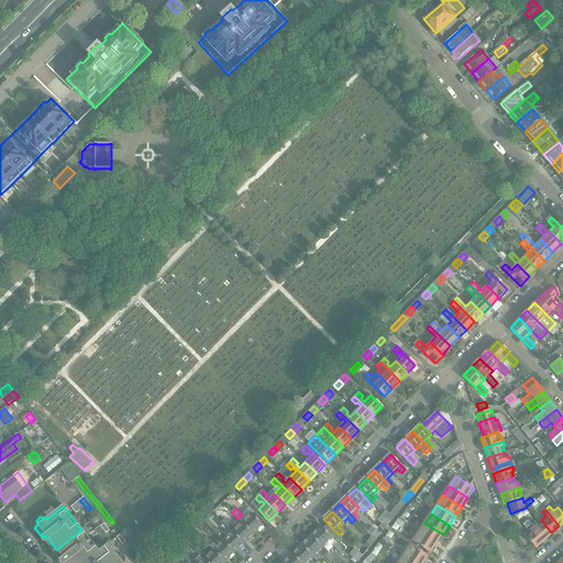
[(242,515),(238,519),(243,525),(254,536),(263,527),(252,516),(247,520),(242,515)]
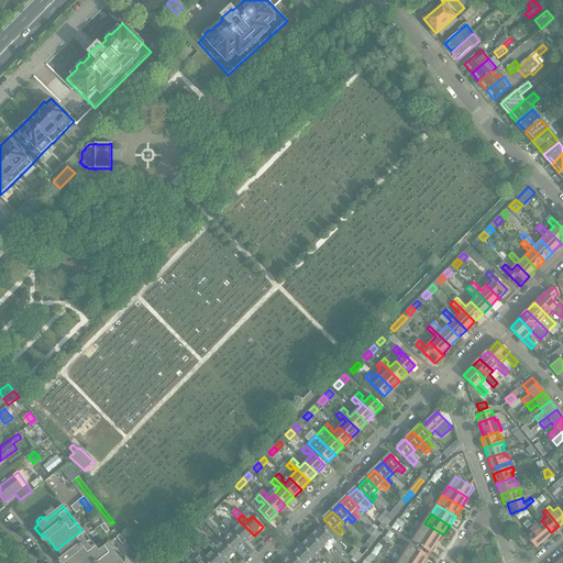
[(389,520),(386,518),(383,515),(378,520),(385,526),(389,520)]
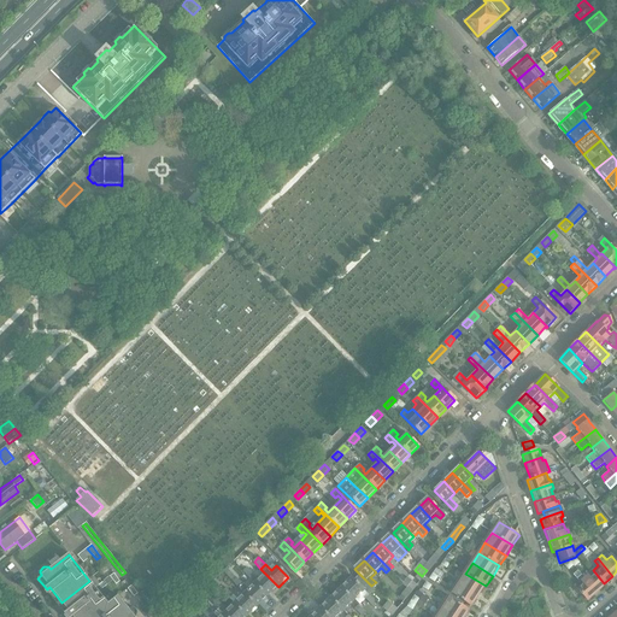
[(254,575),(247,568),(242,571),(250,579),(254,575)]
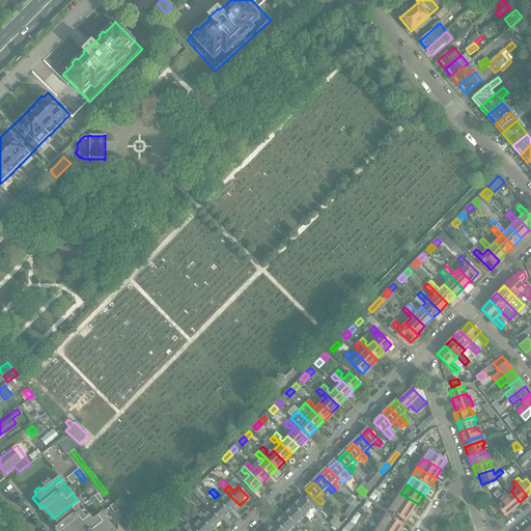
[(510,491),(506,495),(502,491),(499,493),(511,508),(520,502),(510,491)]
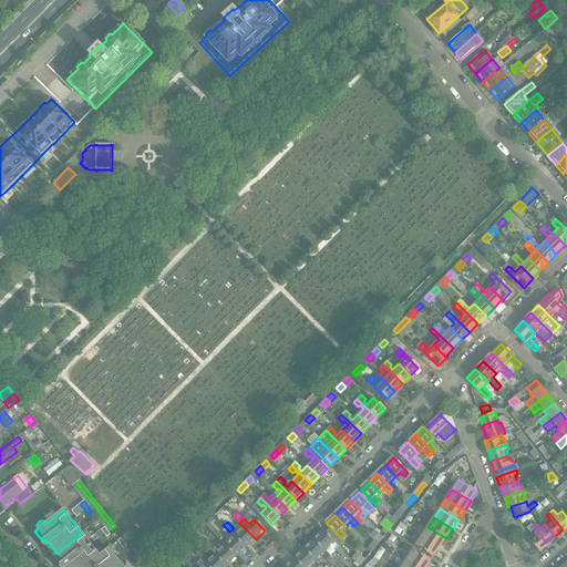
[(538,550),(546,543),(533,526),(529,529),(534,534),(528,538),(538,550)]
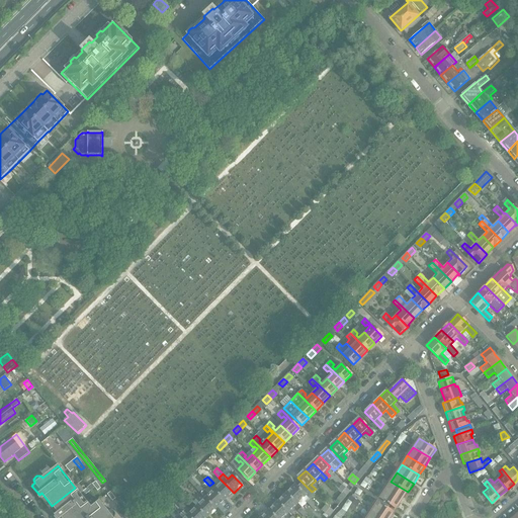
[(97,491),(100,489),(95,482),(92,485),(97,491)]
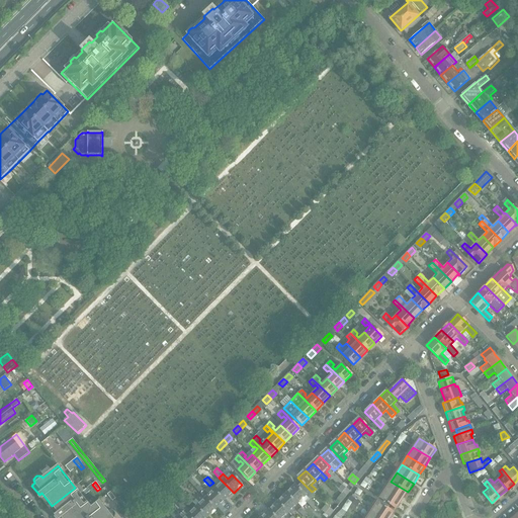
[(403,501),(408,492),(391,482),(385,490),(403,501)]
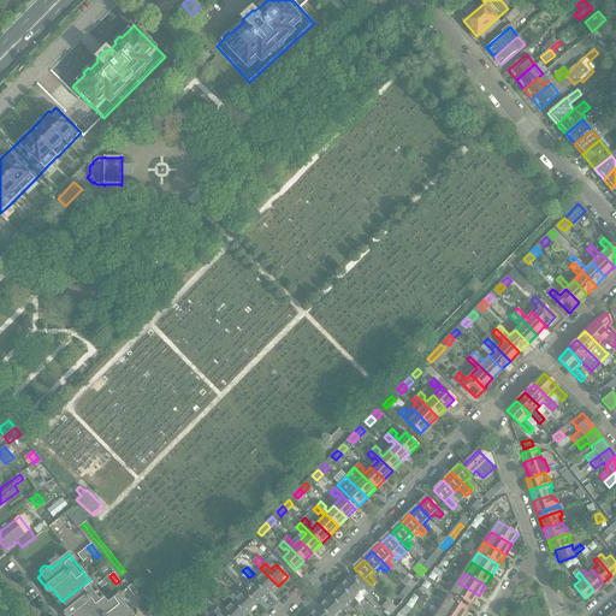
[(266,574),(260,579),(254,574),(249,578),(267,596),(278,586),(266,574)]
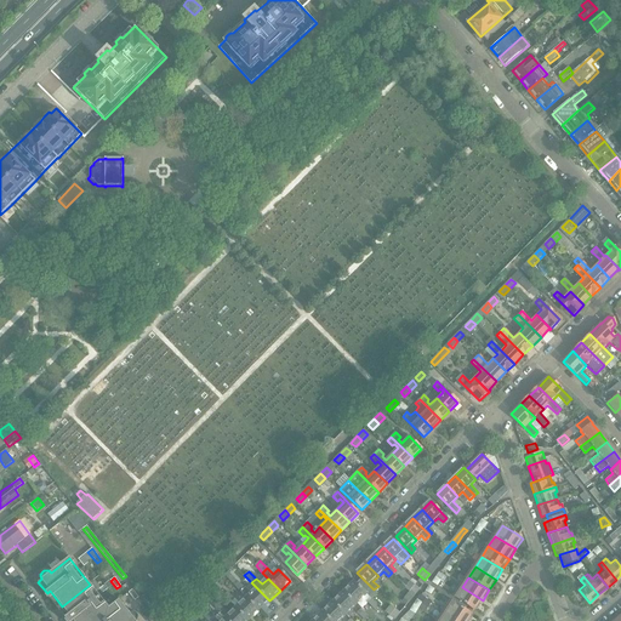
[(377,593),(374,590),(363,579),(357,584),(368,594),(371,599),(372,599),(377,593)]
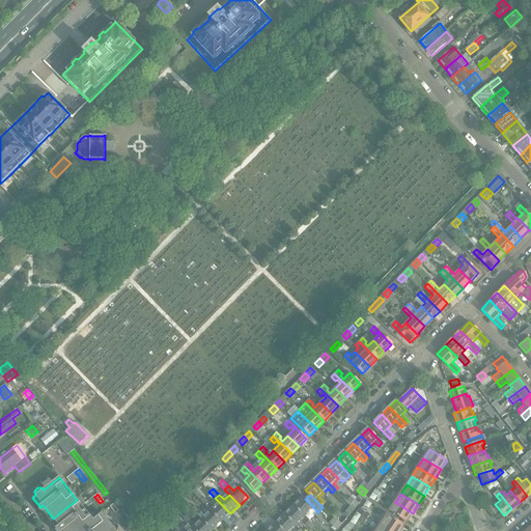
[(206,507),(210,503),(203,497),(200,501),(206,507)]
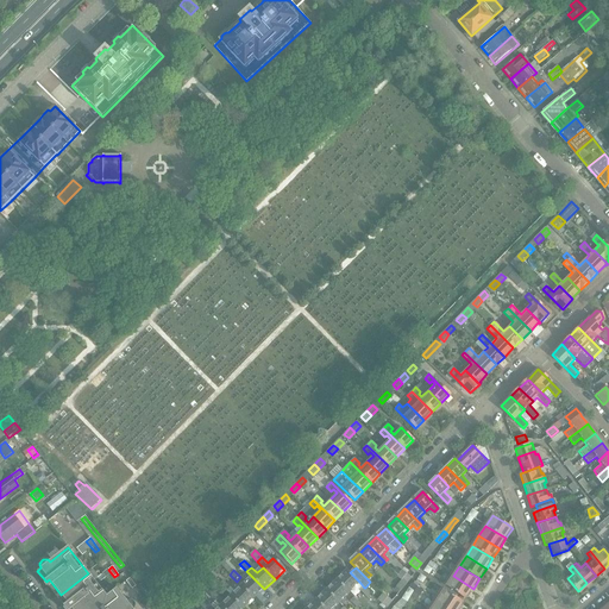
[(360,583),(350,572),(349,570),(338,581),(350,592),(353,596),(359,589),(362,590),(364,588),(360,583)]
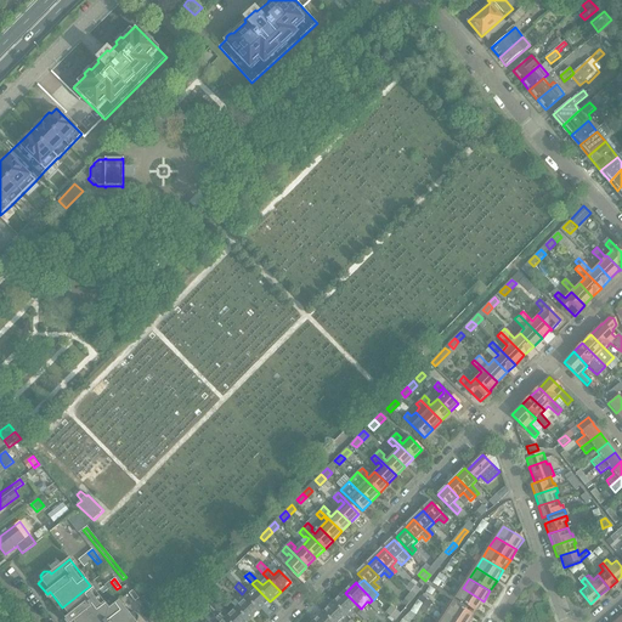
[(422,589),(412,582),(406,589),(408,592),(410,593),(416,598),(422,589)]
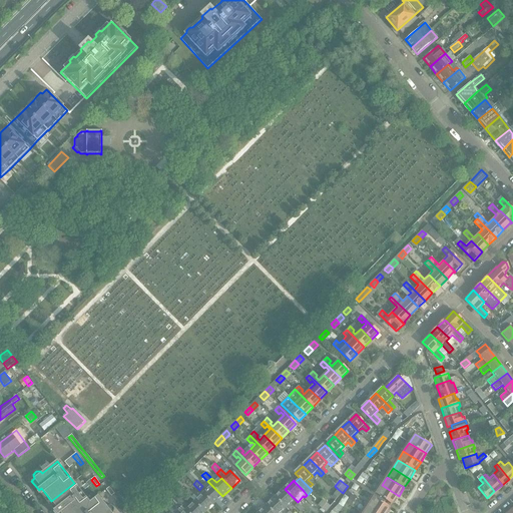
[(60,512),(75,512),(90,502),(74,483),(51,501),(60,512)]
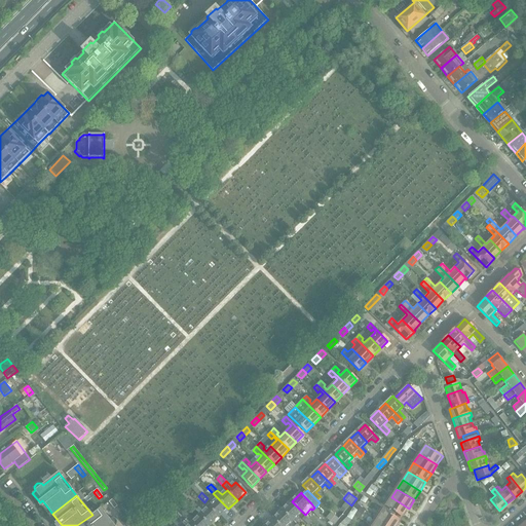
[(403,517),(409,509),(391,497),(385,506),(403,517)]
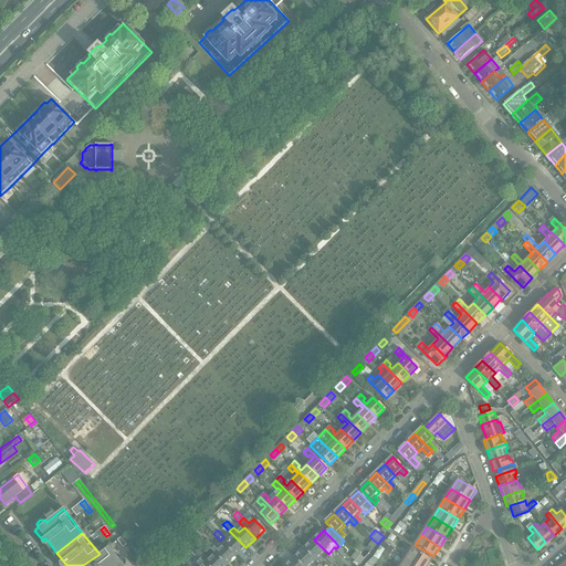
[(245,547),(234,536),(229,542),(223,536),(220,541),(226,545),(237,556),(245,547)]
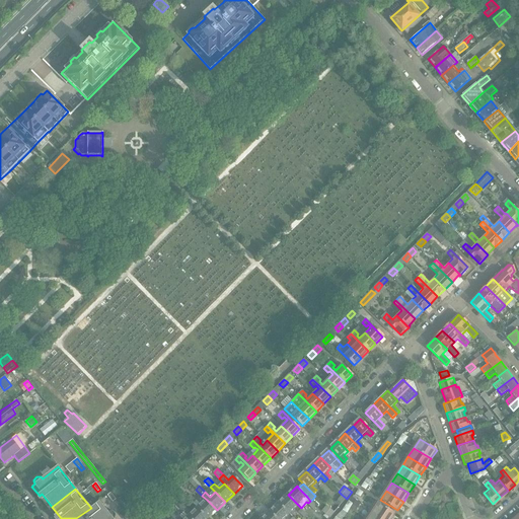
[(113,502),(116,500),(110,493),(107,496),(113,502)]
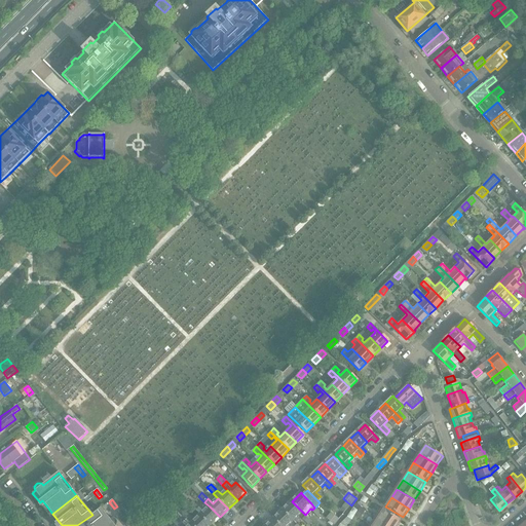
[(189,504),(195,511),(199,506),(193,500),(189,504)]
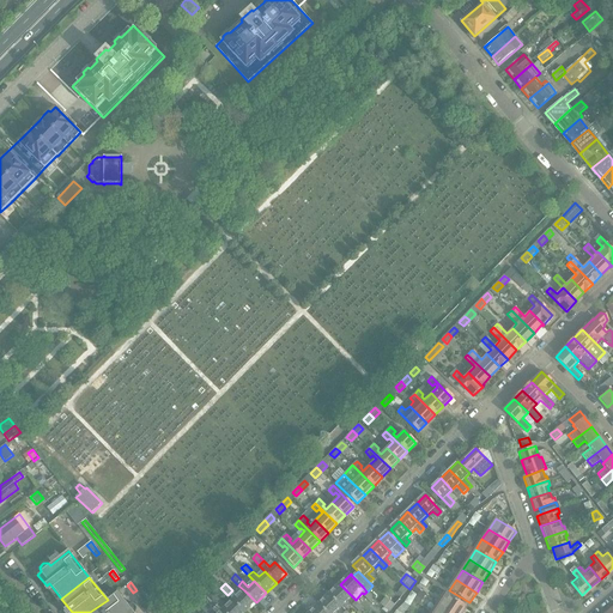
[(410,589),(404,584),(402,583),(394,592),(401,598),(410,589)]
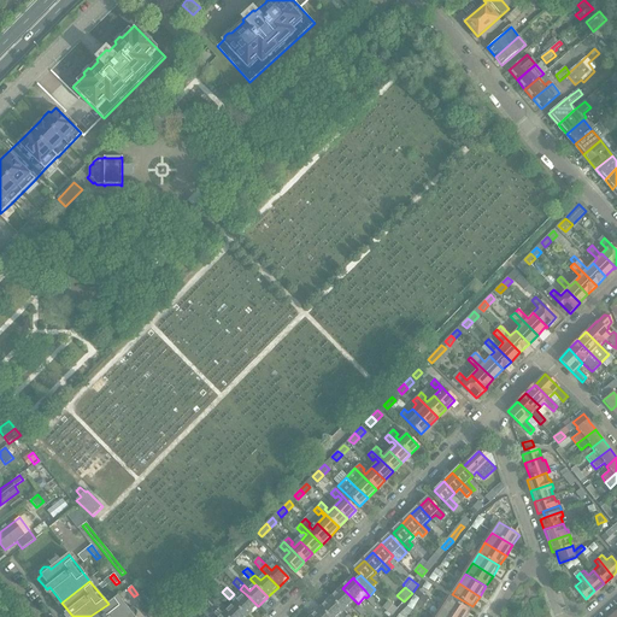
[(345,611),(354,600),(342,588),(331,598),(345,611)]
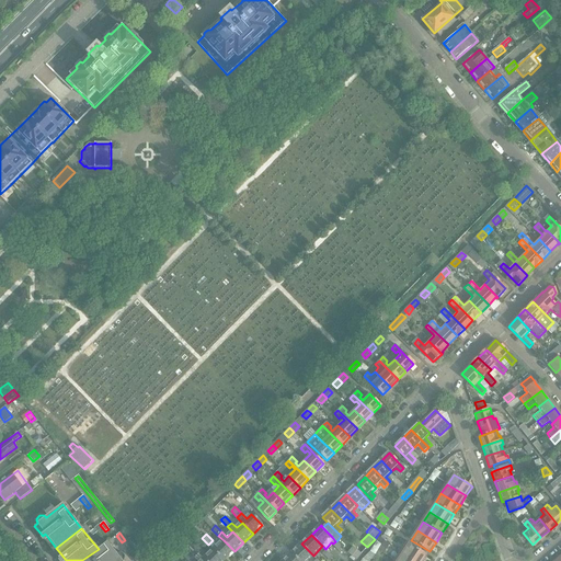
[(385,553),(390,545),(380,538),(377,542),(377,541),(374,547),(379,550),(385,553)]
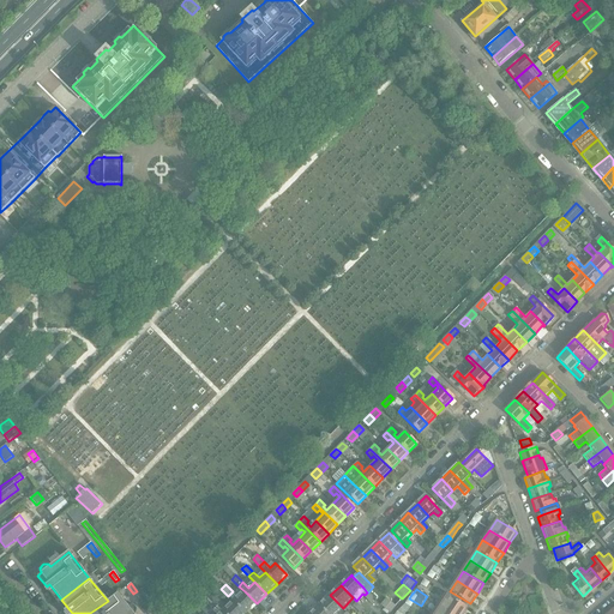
[(245,591),(239,597),(233,591),(228,596),(234,602),(246,613),(257,603),(245,591)]
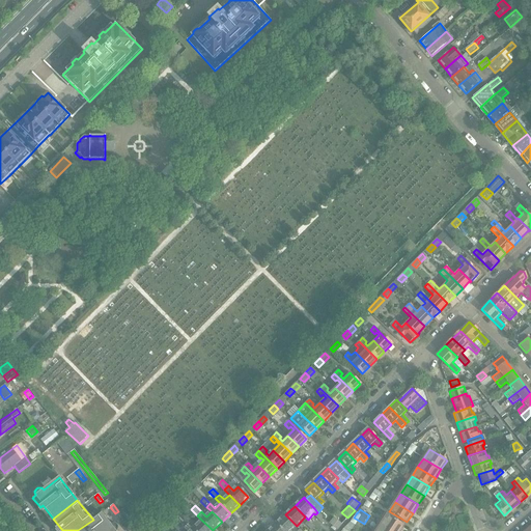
[(325,519),(318,512),(317,512),(315,514),(314,515),(320,522),(325,519)]
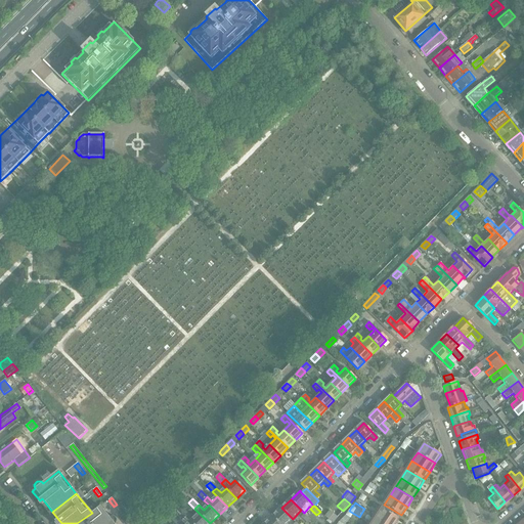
[(111,517),(110,517),(100,507),(92,513),(77,523),(116,523),(117,523),(117,522),(117,521),(117,520),(117,519),(116,518),(115,517),(114,517),(113,516),(112,516),(111,517)]
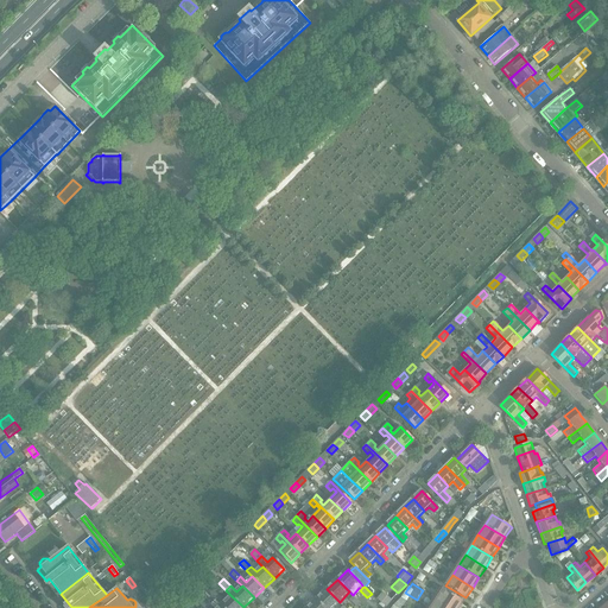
[(209,593),(216,600),(220,596),(213,589),(209,593)]
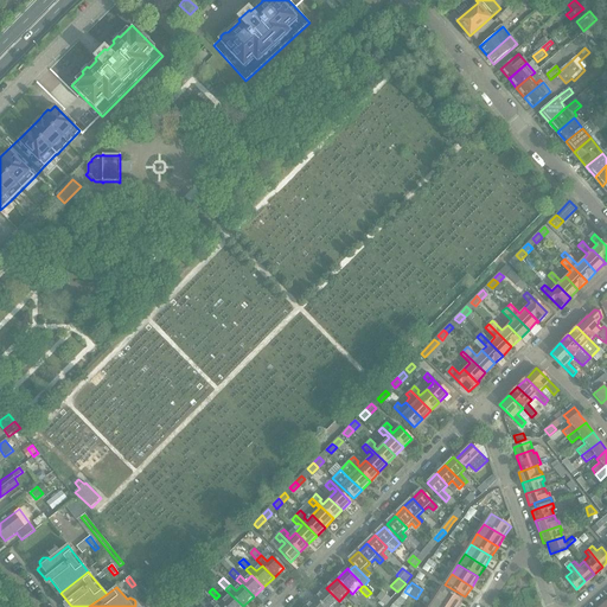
[(324,606),(332,606),(339,601),(326,588),(317,599),(324,606)]
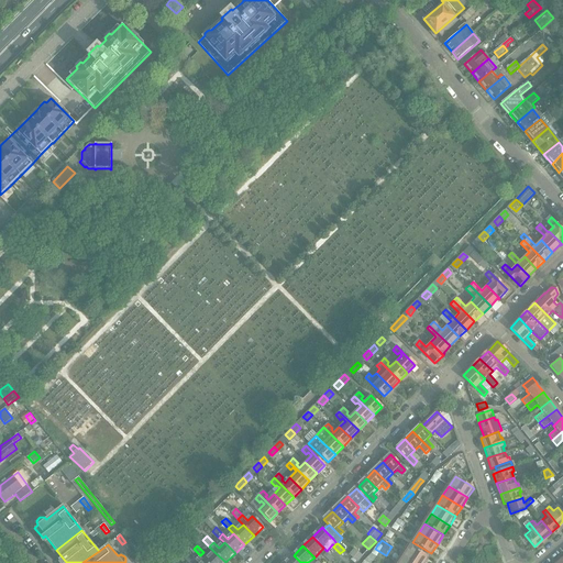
[(418,562),(424,562),(429,556),(410,545),(405,554),(418,562)]
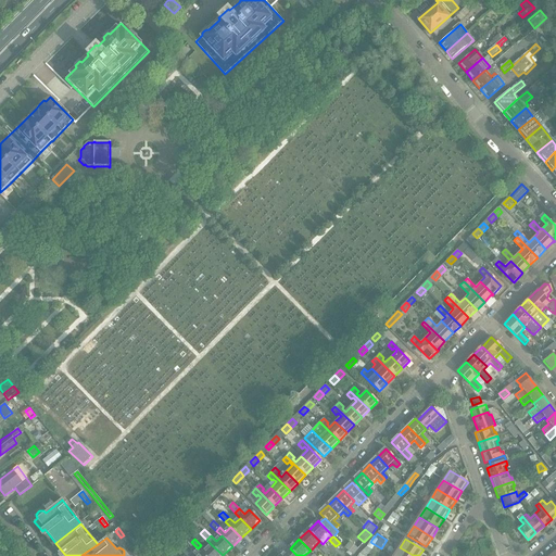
[(373,551),(375,545),(376,545),(370,542),(367,547),(363,551),(369,555),(373,551)]
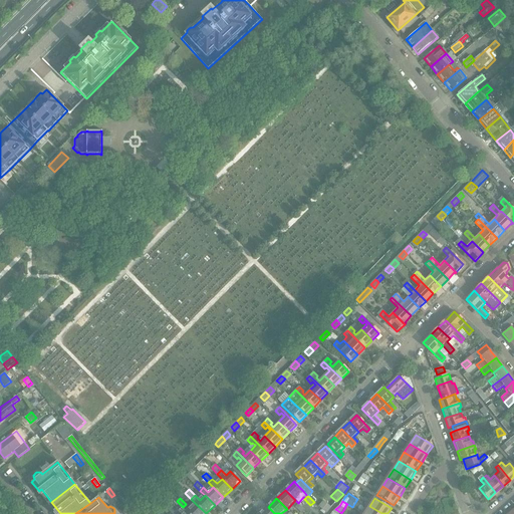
[(188,513),(205,513),(206,513),(196,504),(187,512),(188,513)]
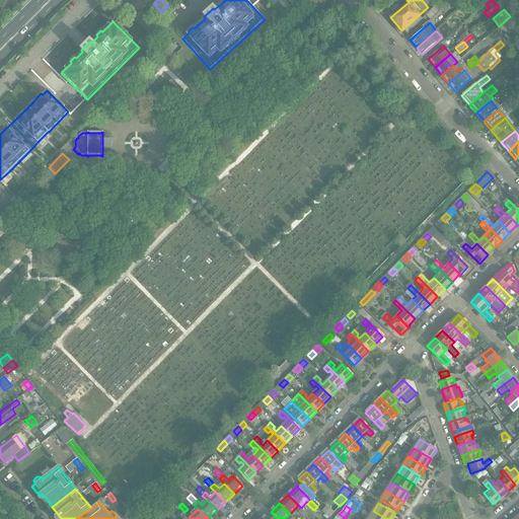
[(308,515),(302,509),(298,512),(304,518),(308,515)]
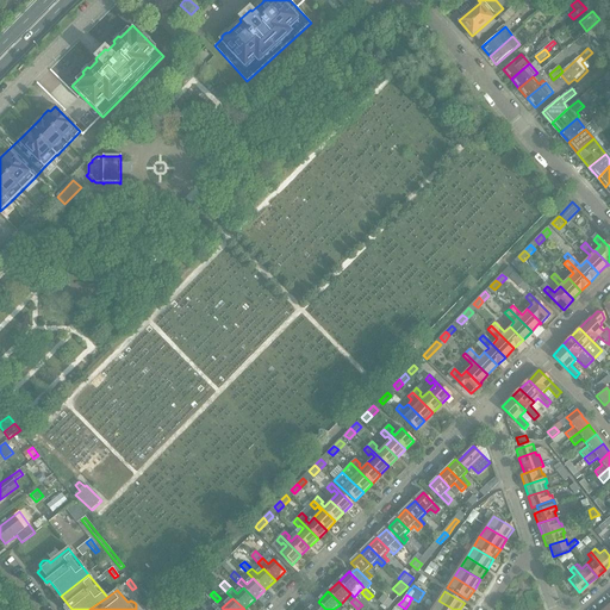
[(392,604),(386,599),(381,604),(386,609),(392,604)]
